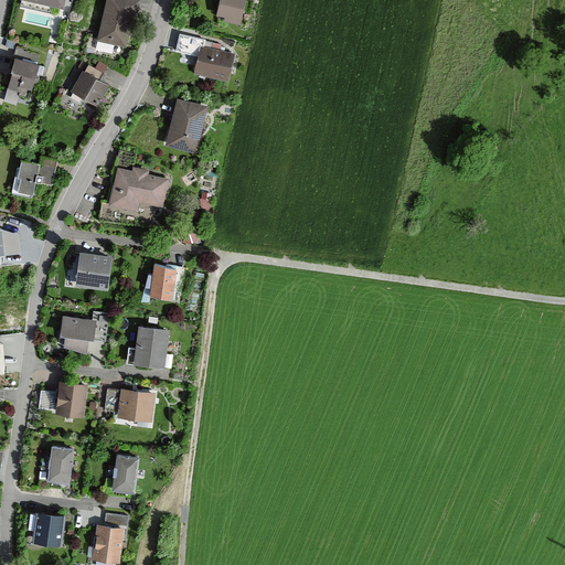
[(125,50),(136,0),(103,0),(93,43),(125,50)]
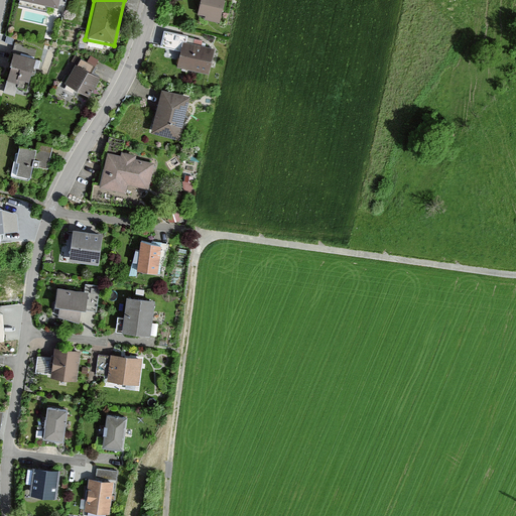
[(222,0),(199,0),(196,15),(203,17),(202,20),(217,23),(222,0)]
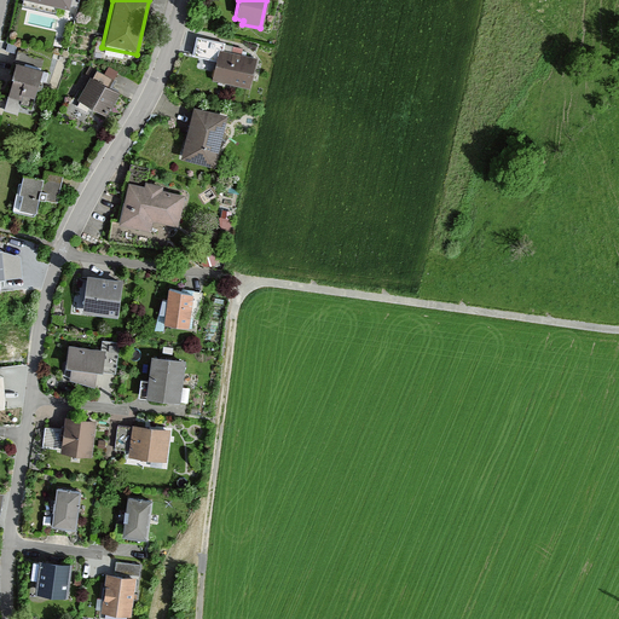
[(258,61),(219,51),(213,80),(250,90),(258,61)]
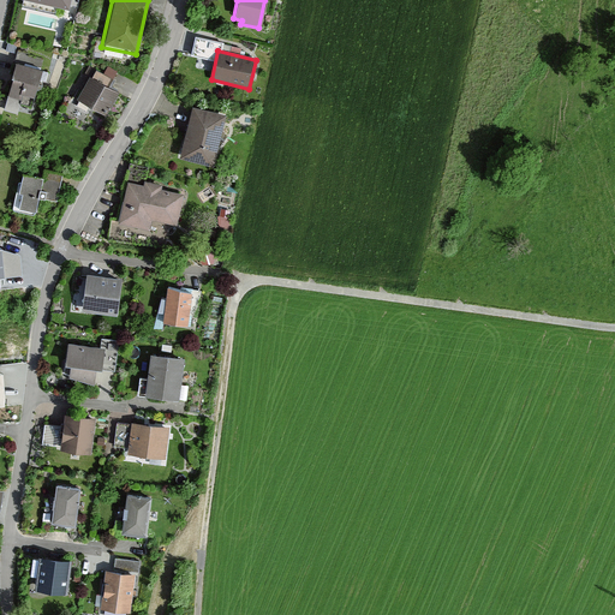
[(33,108),(42,72),(17,65),(9,97),(21,101),(19,105),(33,108)]
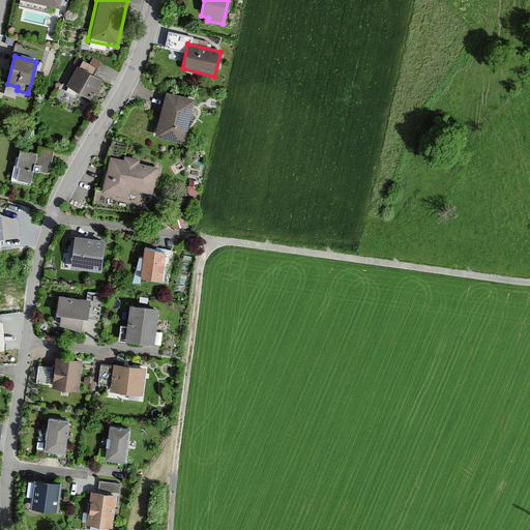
[(78,68),(75,67),(64,87),(90,100),(101,82),(92,77),(95,70),(81,62),(78,68)]
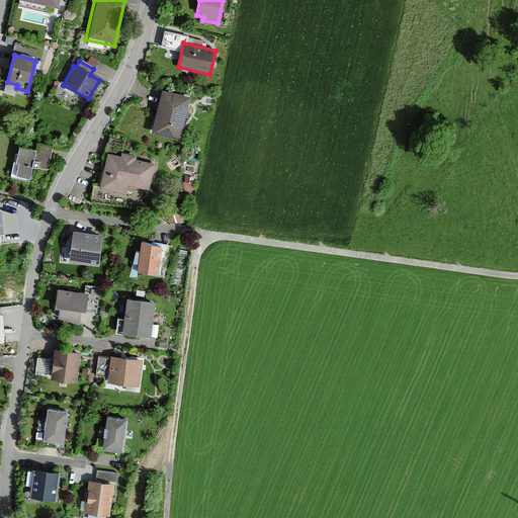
[(188,98),(160,91),(150,135),(178,141),(188,98)]
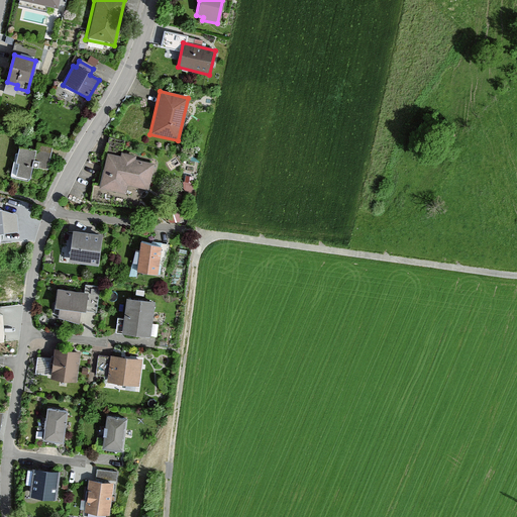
[(33,168),(46,170),(52,147),(34,144),(33,151),(15,148),(10,178),(30,182),(33,168)]
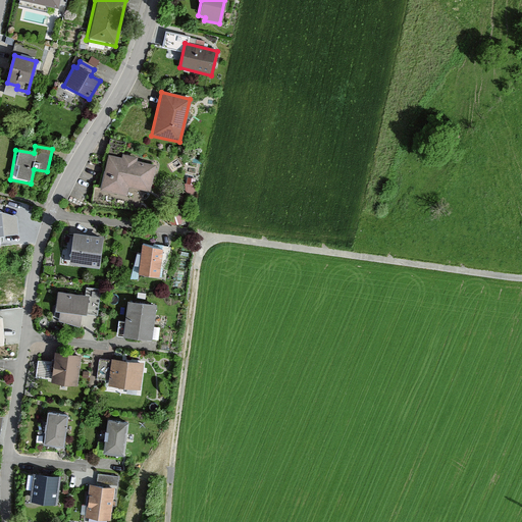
[(127,188),(149,193),(154,167),(135,163),(136,159),(120,156),(119,159),(106,156),(98,191),(125,197),(127,188)]
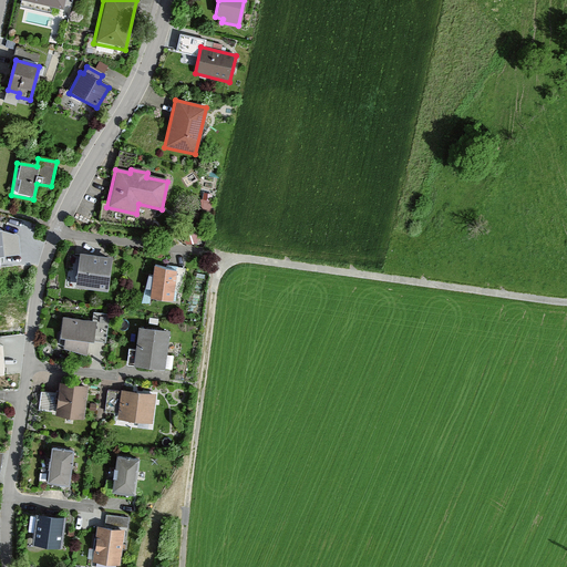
[(78,287),(109,289),(111,258),(81,255),(78,287)]
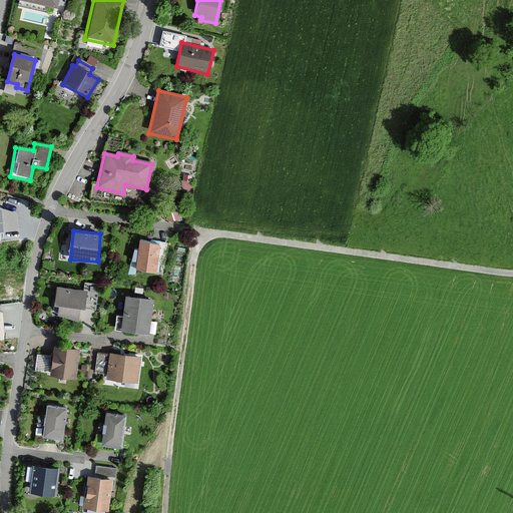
[(136,270),(156,273),(160,243),(140,241),(136,270)]
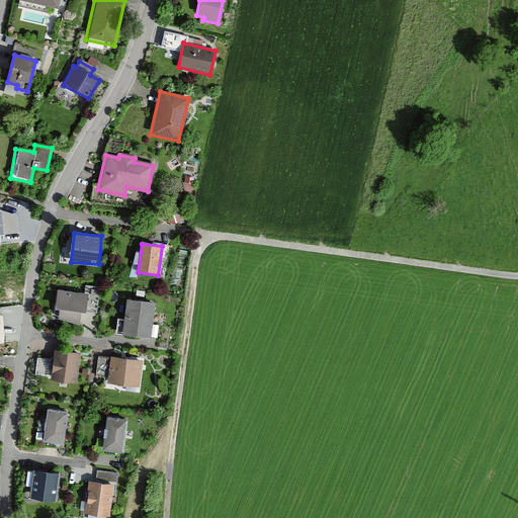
[(79,311),(95,313),(98,287),(85,286),(84,293),(54,289),(52,309),(57,310),(56,319),(77,324),(79,311)]
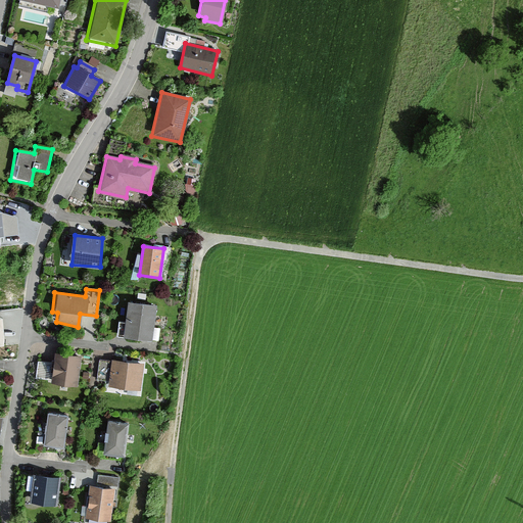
[(156,306),(129,303),(125,338),(152,342),(156,306)]
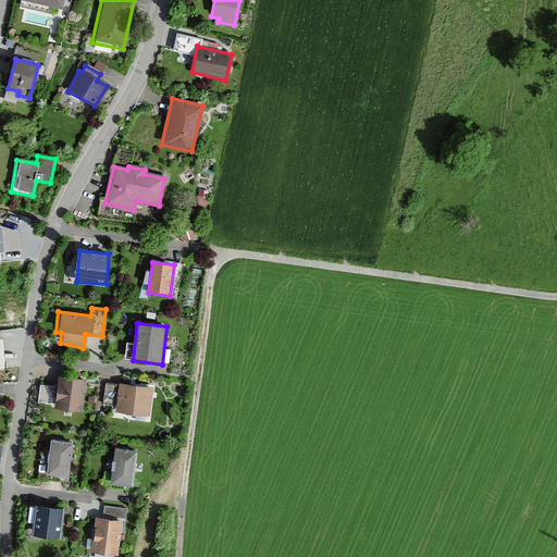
[(83,412),(86,380),(59,376),(54,409),(83,412)]
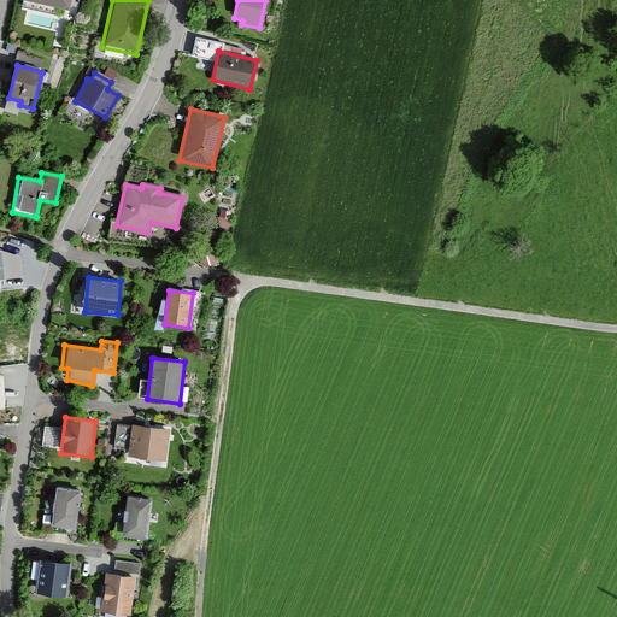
[(166,429),(129,425),(128,429),(116,428),(113,450),(127,451),(125,457),(163,462),(166,429)]
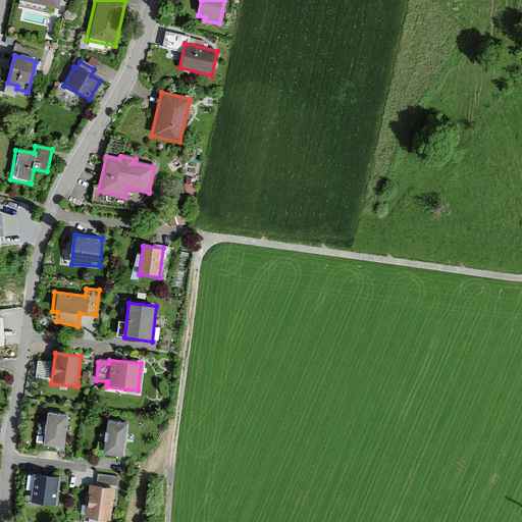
[(43,446),(64,448),(68,415),(47,413),(43,446)]
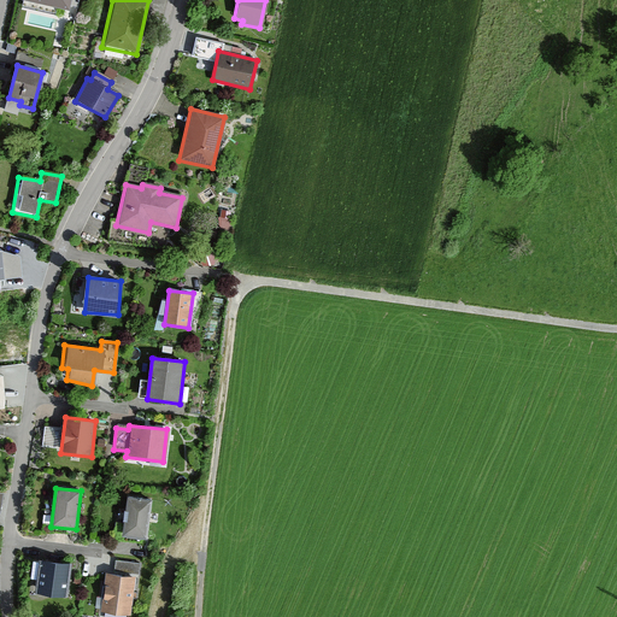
[(154,503),(127,499),(122,536),(150,540),(154,503)]
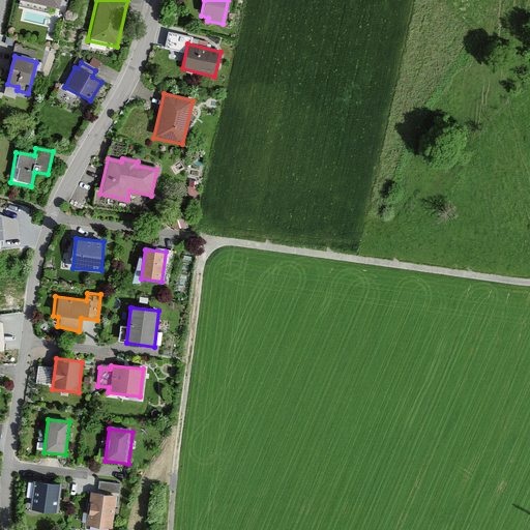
[(28,508),(56,512),(60,484),(31,480),(28,508)]
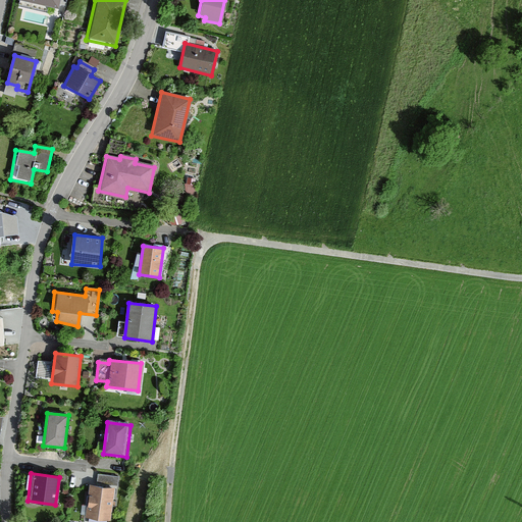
[(101,473),(101,482),(119,482),(119,473),(101,473)]
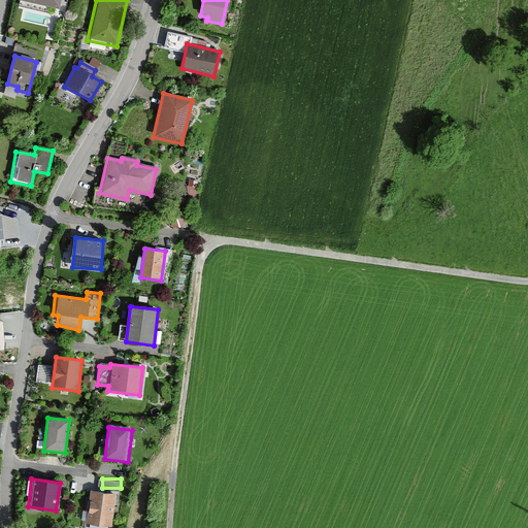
[(114,494),(89,490),(84,523),(109,527),(114,494)]
